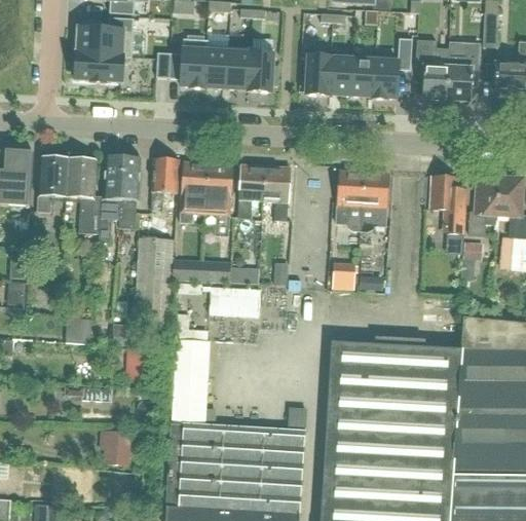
[(109,0),(109,11),(134,13),(134,0),(109,0)]
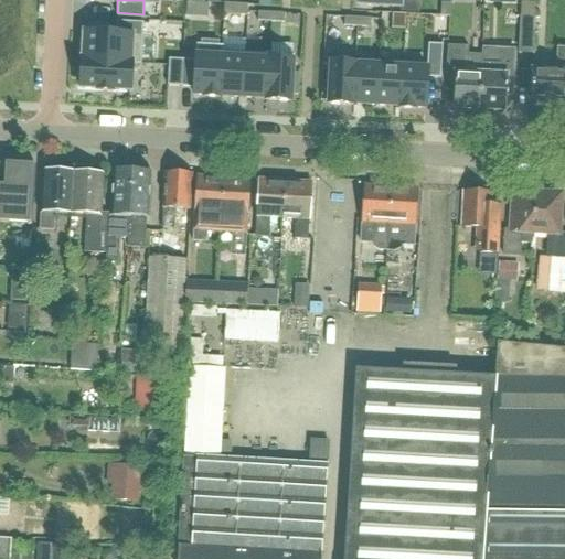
[(223,0),(223,9),(247,10),(247,1),(235,0),(223,0)]
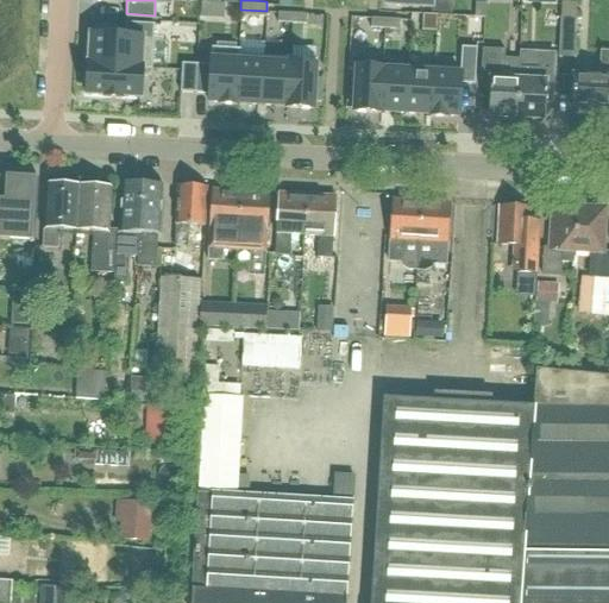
[(475,0),(473,13),(484,13),(484,0),(475,0)]
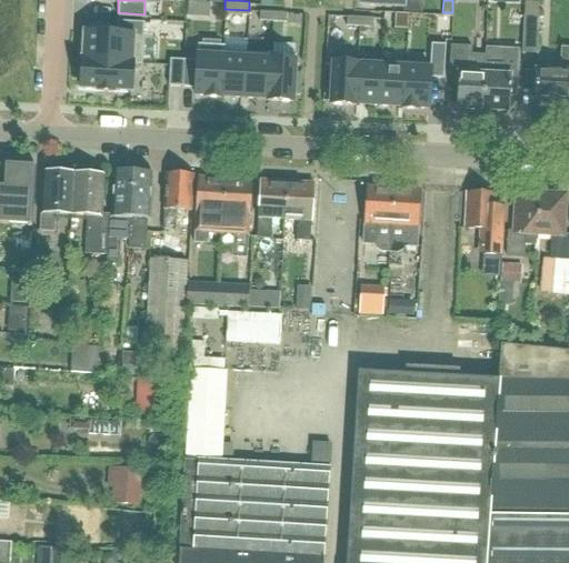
[(259,8),(259,17),(272,18),(272,9),(259,8)]
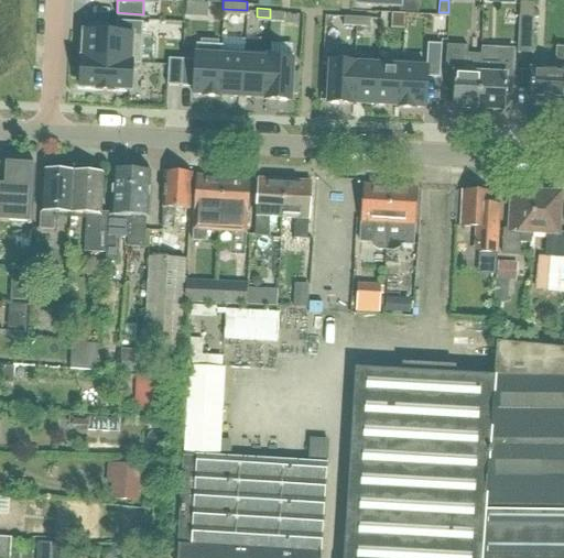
[(270,9),(270,18),(283,19),(283,9),(270,9)]
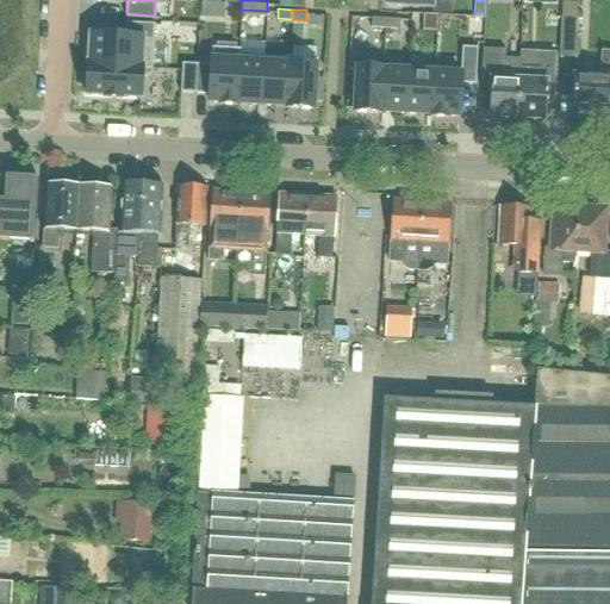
[(423,10),(422,26),(436,27),(437,11),(423,10)]
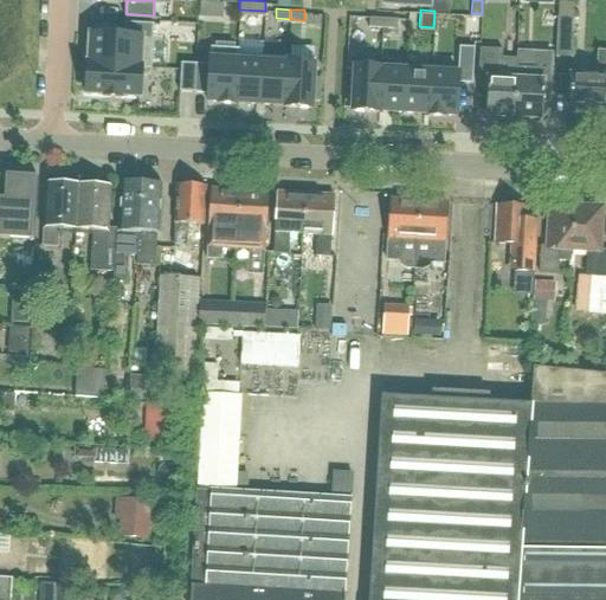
[(558,11),(556,52),(573,53),(574,12),(558,11)]
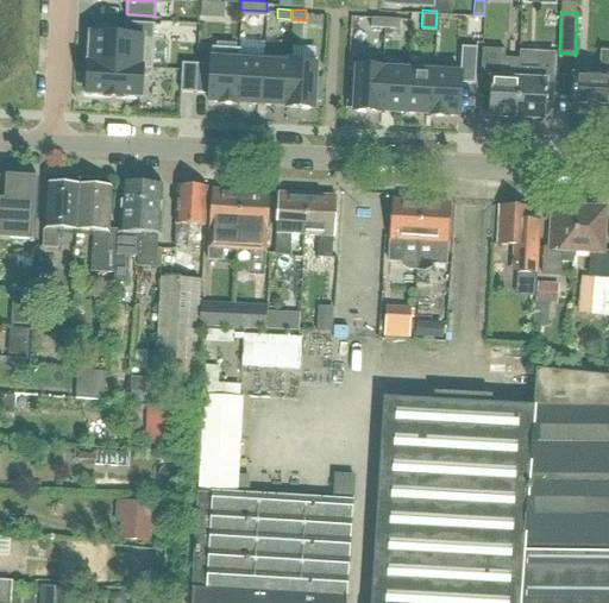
[(370,14),(370,24),(384,25),(384,14),(370,14)]
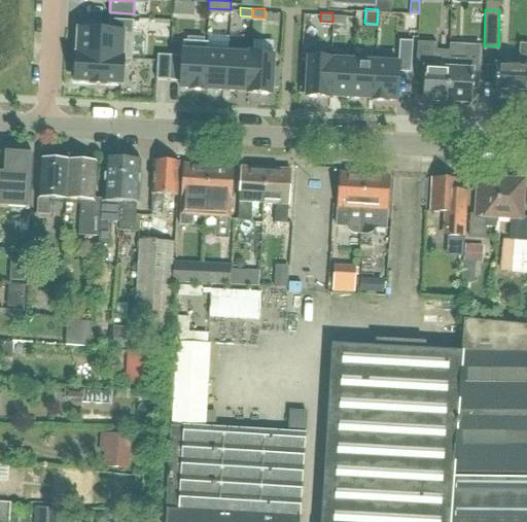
[(332,12),(332,22),(345,22),(346,13),(332,12)]
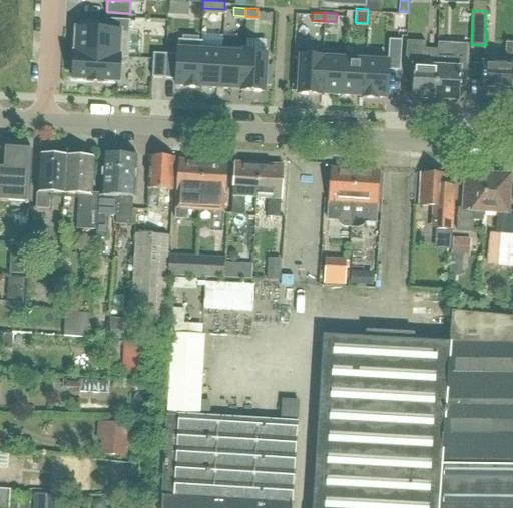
[(73,50),(73,51),(127,54),(129,17),(105,16),(105,28),(76,26),(75,50),(73,50)]
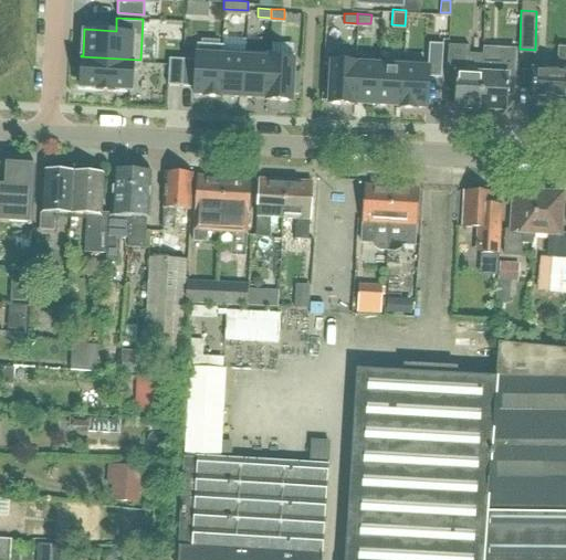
[(182,56),(180,83),(194,84),(194,91),(203,92),(203,93),(218,94),(221,42),(197,41),(196,57),(182,56)]
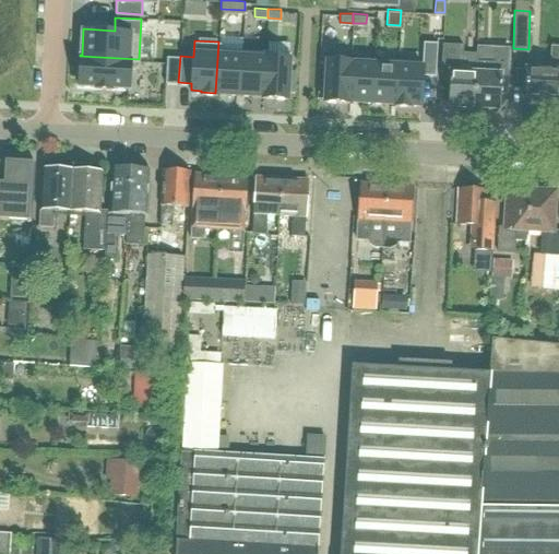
[(399,62),(395,103),(411,104),(411,103),(420,103),(421,73),(435,73),(437,40),(424,40),(421,65),(399,62)]
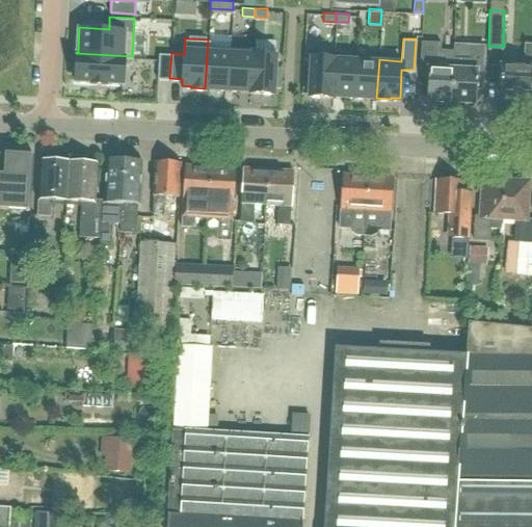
[(208,40),(205,88),(206,88),(206,87),(228,88),(230,46),(209,45),(209,40),(208,40)]
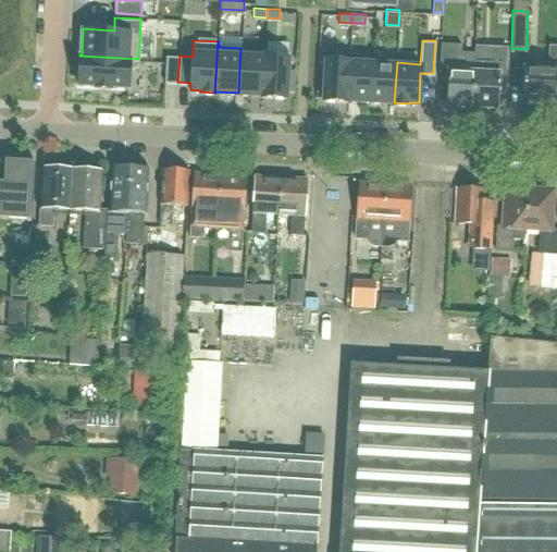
[(440,62),(448,63),(446,103),(457,105),(457,107),(472,108),(474,70),(459,70),(461,43),(442,41),(440,62)]
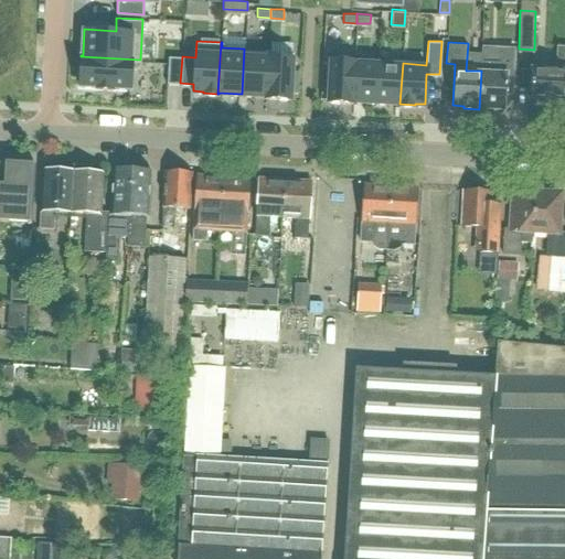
[(564,45),(551,45),(550,64),(552,65),(552,68),(532,67),(531,97),(536,97),(536,99),(550,100),(550,98),(564,98),(564,45)]
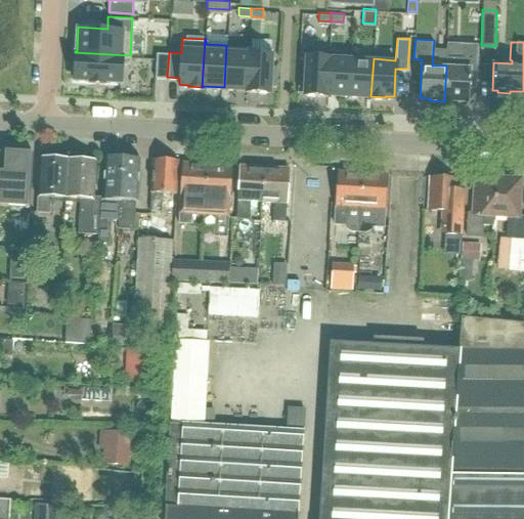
[(226,45),(224,87),(246,88),(246,89),(247,89),(249,46),(226,45)]
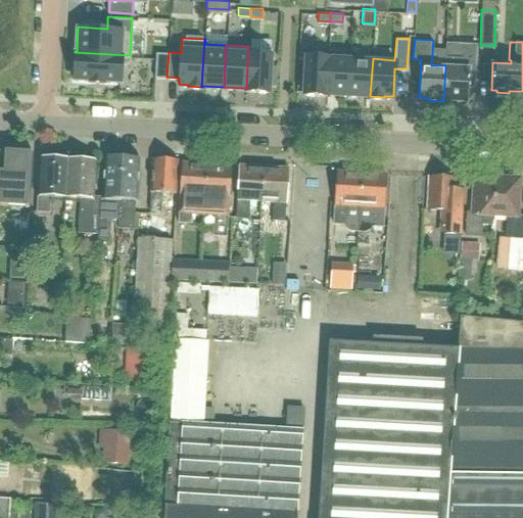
[(468,100),(469,82),(470,66),(475,67),(476,47),(457,45),(456,66),(445,65),(443,101),(457,102),(457,99),(468,100)]
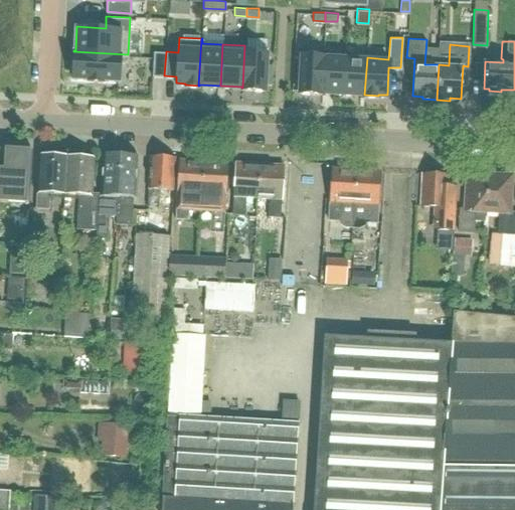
[(244,45),(242,88),(265,90),(266,82),(272,82),(273,63),(267,62),(268,47),(244,45)]
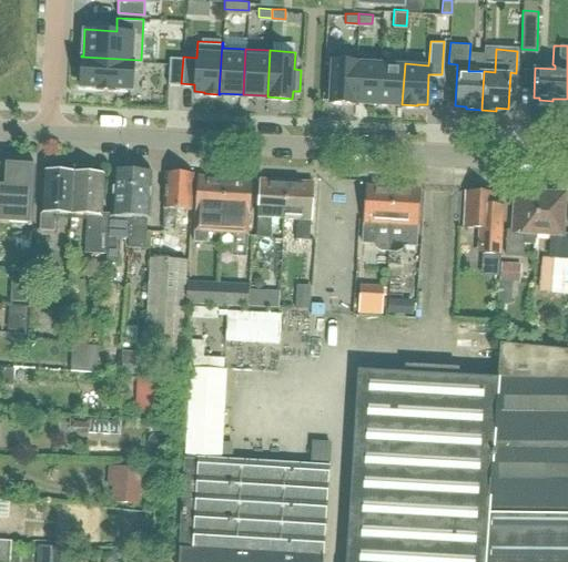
[(170,55),(168,82),(181,83),(183,57),(170,55)]
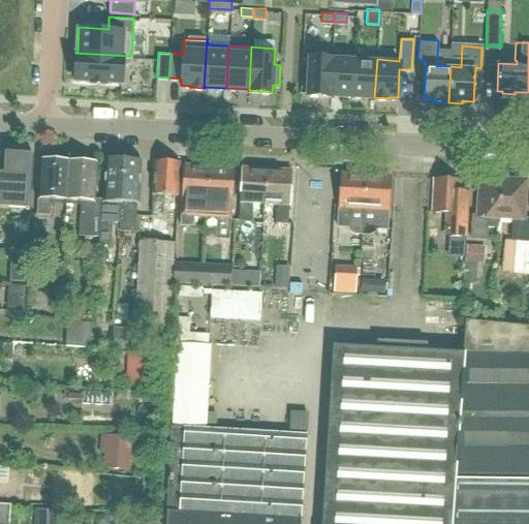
[(75,53),(74,79),(90,80),(90,81),(105,82),(105,81),(121,82),(123,57),(131,57),(131,56),(75,53)]
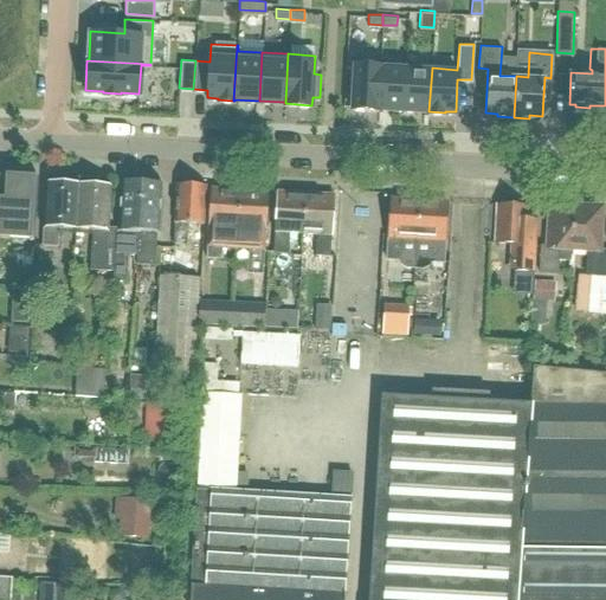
[(353,63),(350,107),(378,109),(380,65),(353,63)]
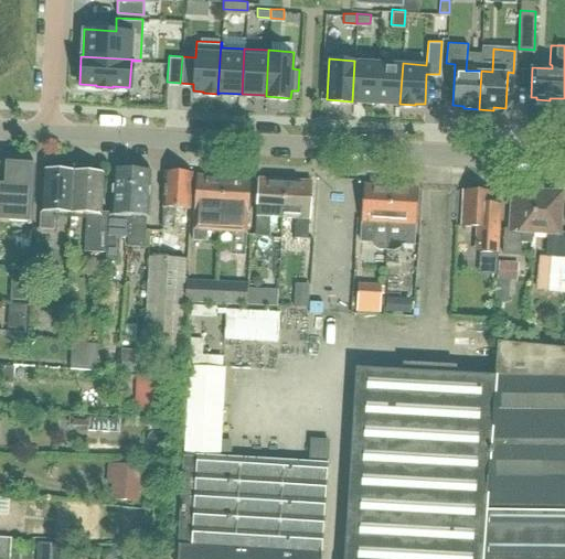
[(354,61),(352,101),(353,101),(353,100),(375,101),(379,62),(354,61)]
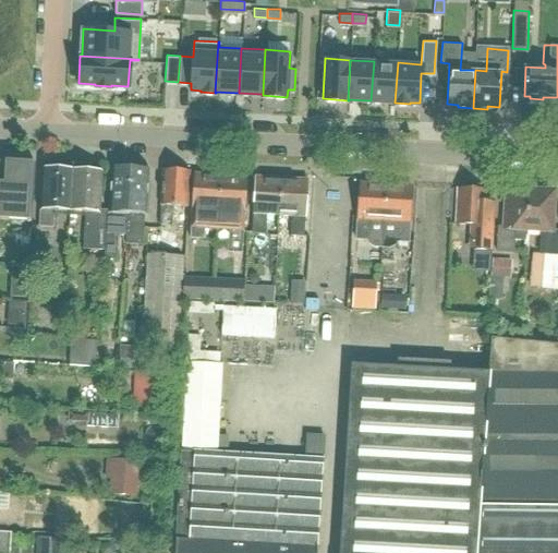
[(374,61),(371,100),(393,101),(393,103),(395,103),(398,62),(374,61)]
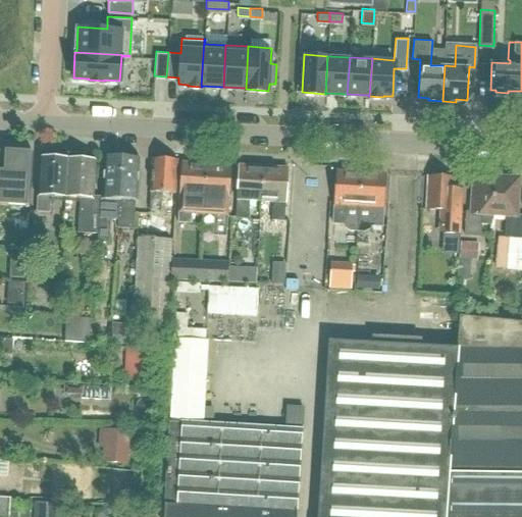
[(18,150),(0,148),(0,202),(29,204),(32,150),(18,149),(18,150)]
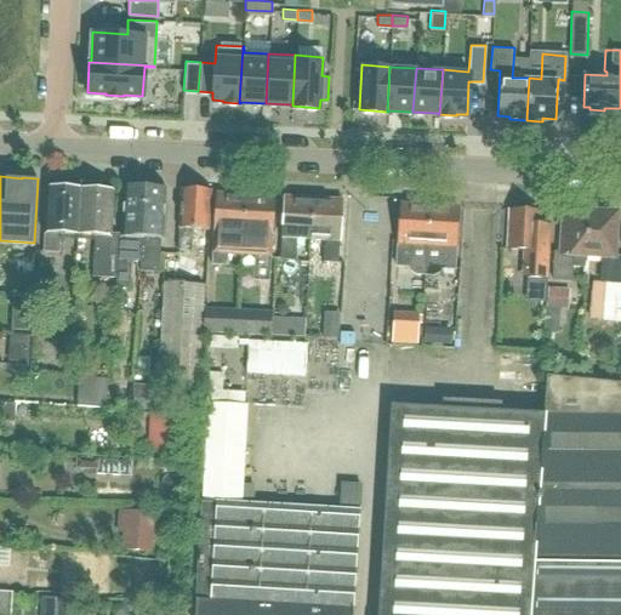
[(78,231),(80,180),(60,178),(60,186),(47,184),(43,248),(50,249),(60,249),(60,229),(78,231)]
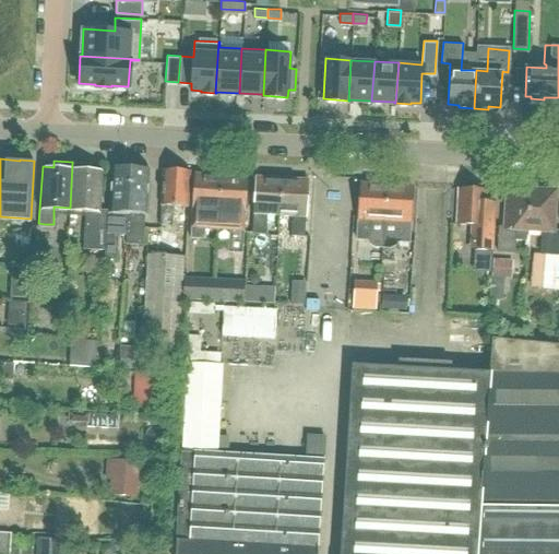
[(90,169),(90,163),(72,162),(70,208),(85,209),(83,246),(103,247),(105,210),(99,210),(102,171),(90,169)]
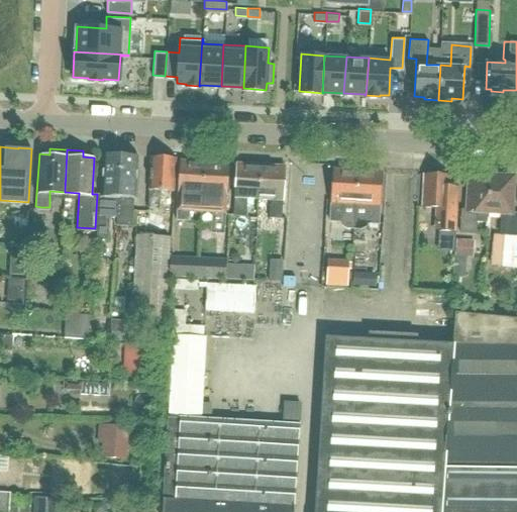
[(108,229),(108,214),(117,215),(120,152),(104,151),(103,175),(101,194),(98,194),(96,228),(96,237),(107,237),(108,229)]
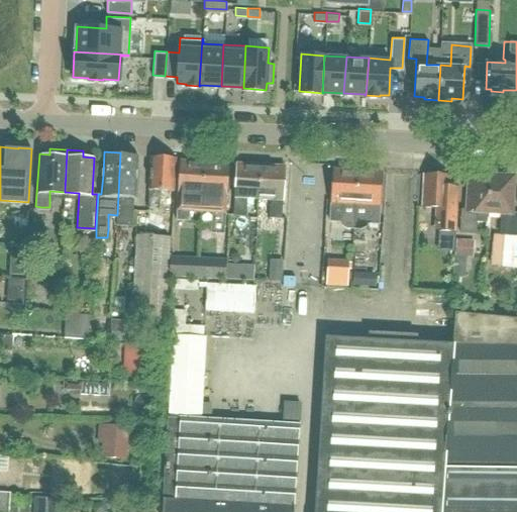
[(132,223),(135,154),(120,152),(117,215),(116,222),(132,223)]
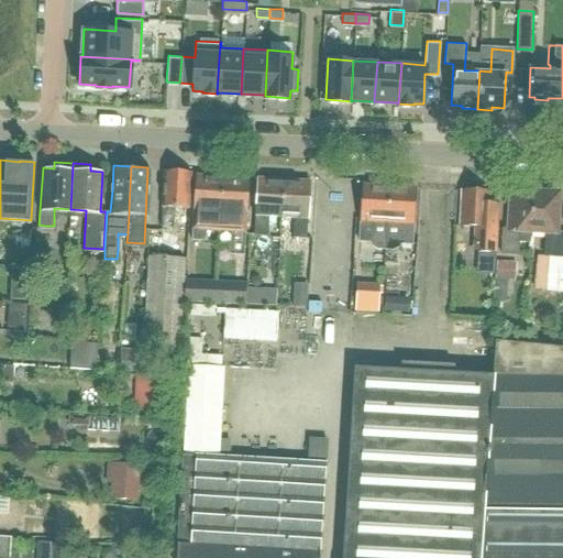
[(190,170),(165,168),(164,168),(163,194),(161,222),(173,223),(174,204),(189,205),(190,170)]
